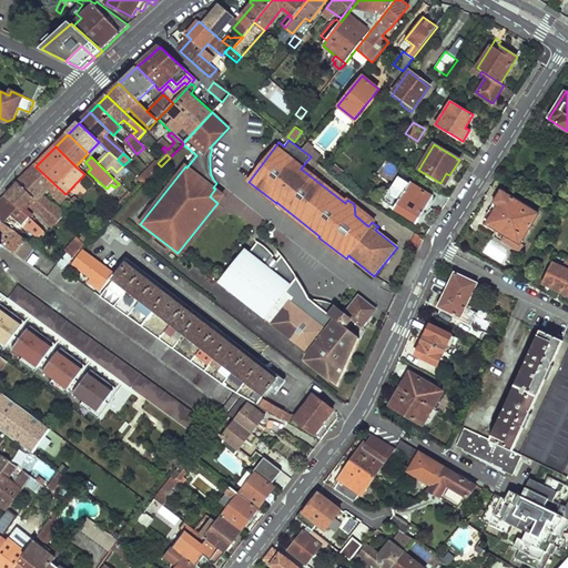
[(394,182),(383,201),(418,223),(434,196),(398,175),(402,169),(386,159),(381,166),(396,178),(394,182)]
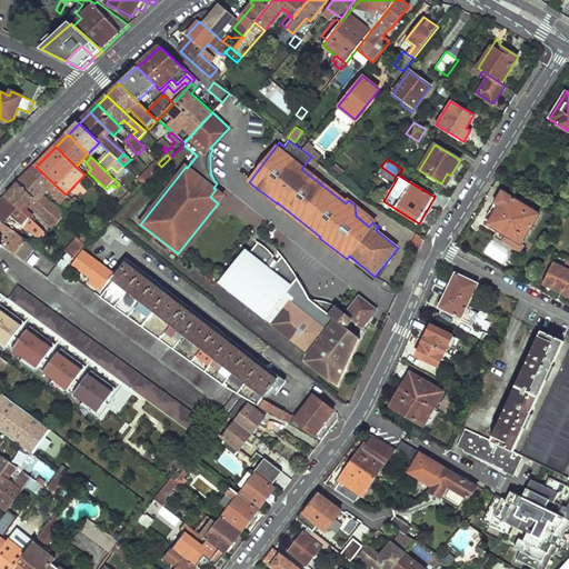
[(155,167),(153,165),(148,170),(155,175),(159,170),(155,167)]
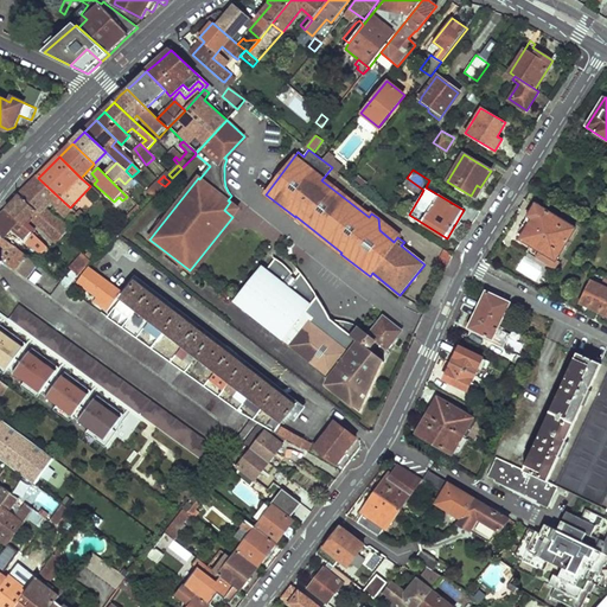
[(19,197),(62,236),(69,229),(57,219),(56,221),(44,209),(49,203),(63,218),(71,209),(70,208),(38,178),(29,187),(19,197)]
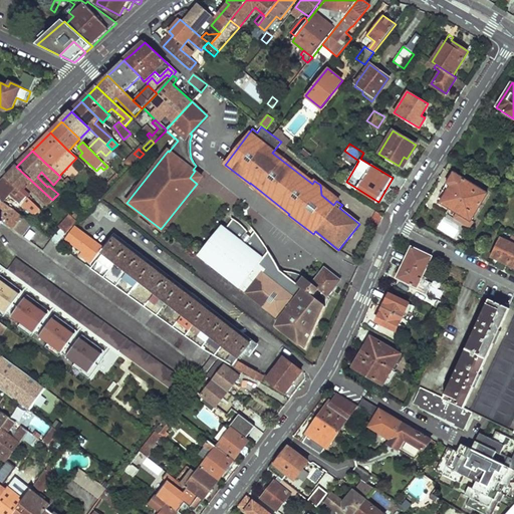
[(341,156),(356,165),(358,161),(344,151),(341,156)]
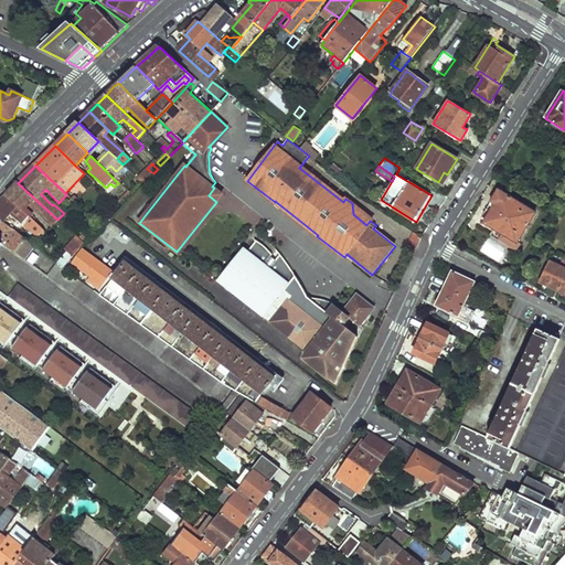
[(153,173),(147,169),(139,178),(145,183),(153,173)]
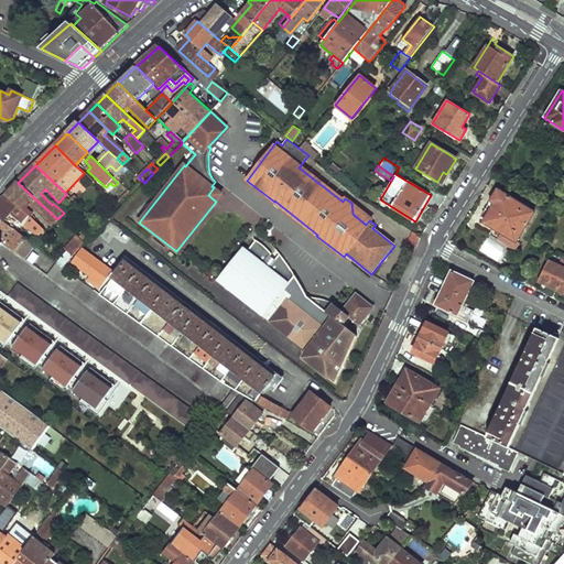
[(6,194),(22,209),(26,204),(52,226),(57,219),(18,183),(11,188),(6,194)]
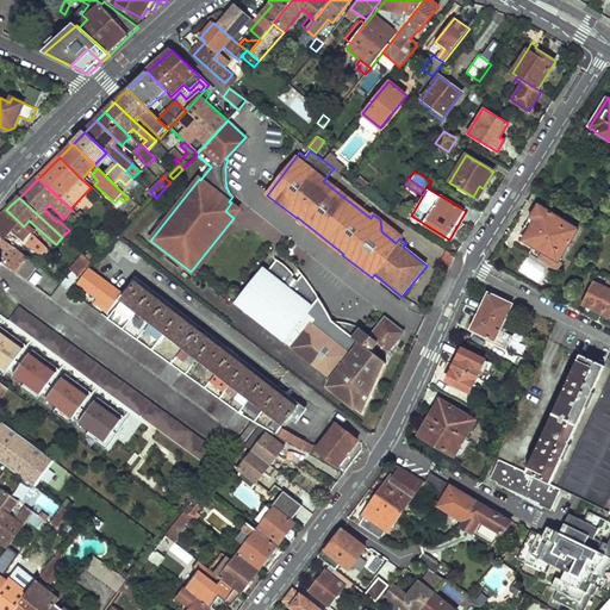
[(138,206),(124,221),(130,225),(143,211),(138,206)]
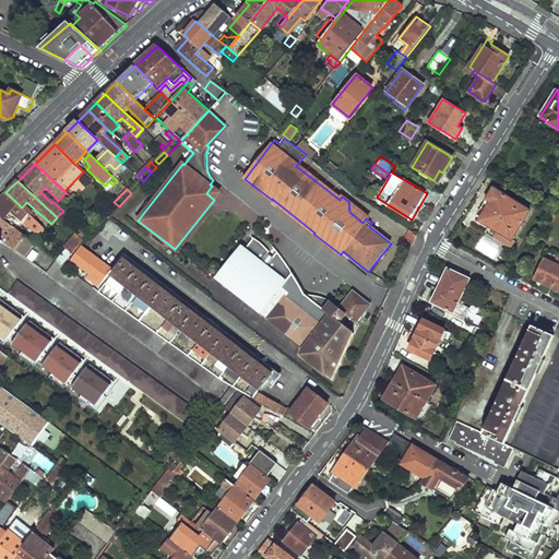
[(476,215),(480,218),(480,219),(479,224),(487,228),(485,232),(510,248),(514,241),(512,240),(530,212),(494,189),(476,215)]
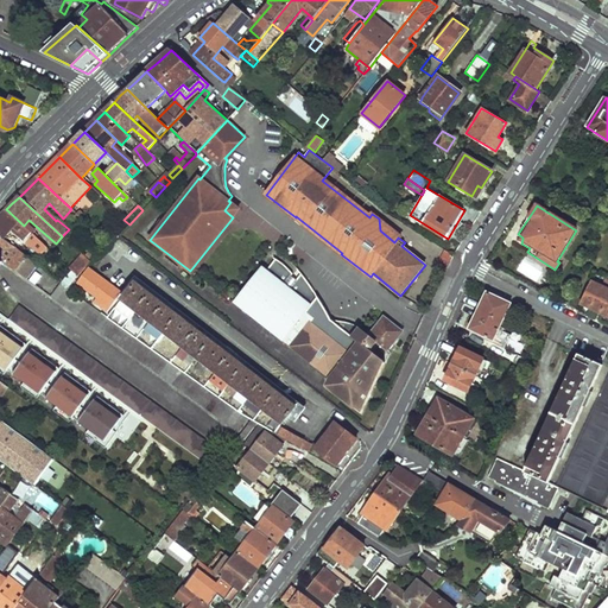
[(0,215),(0,238),(1,239),(8,228),(24,244),(25,242),(40,257),(48,247),(24,226),(6,209),(0,215)]
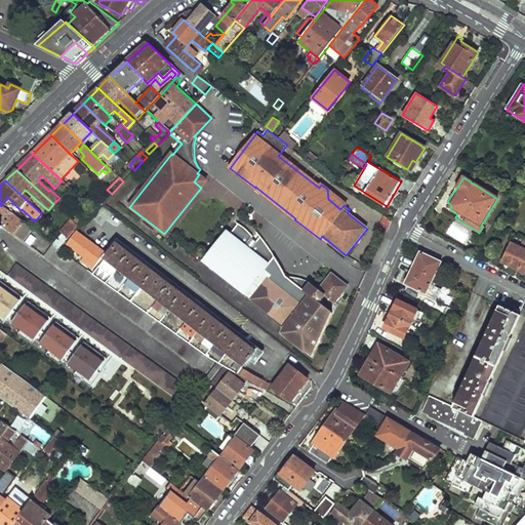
[(70,182),(66,186),(69,189),(76,195),(80,191),(70,182)]
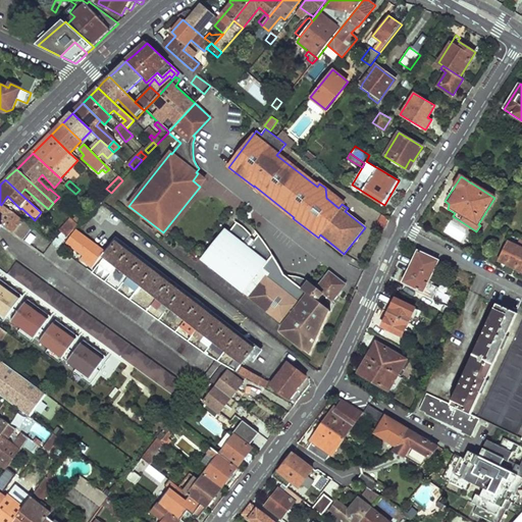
[(338,208),(342,204),(343,203),(325,188),(326,198),(338,208)]
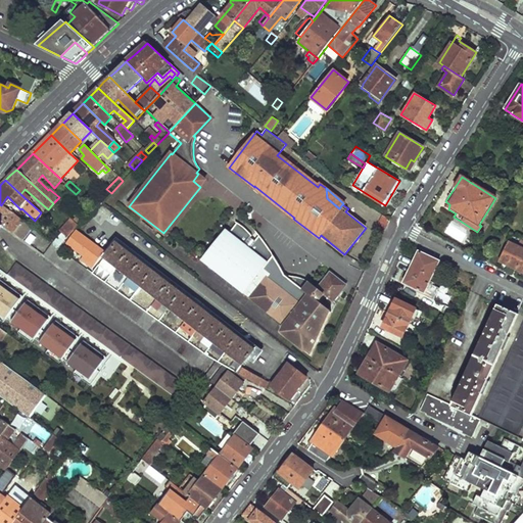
[(0,206),(0,210),(5,215),(0,222),(0,225),(2,226),(11,214),(1,205),(0,206)]
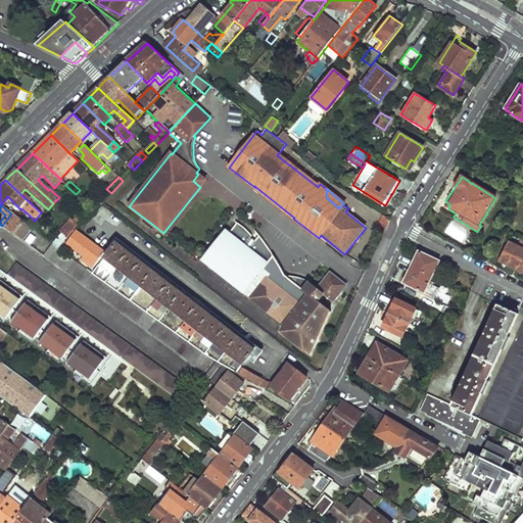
[(11,214),(2,226),(13,234),(22,222),(11,214)]
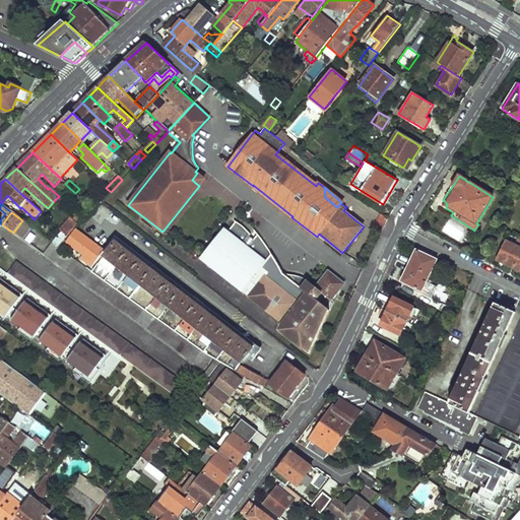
[(79,212),(72,220),(76,224),(84,216),(79,212)]
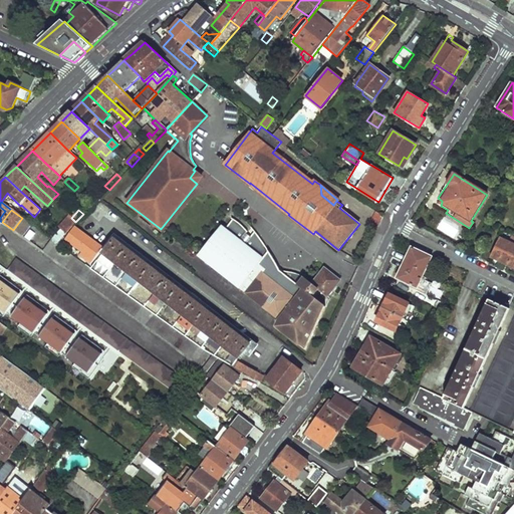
[(22,218),(13,230),(21,236),(31,224),(22,218)]
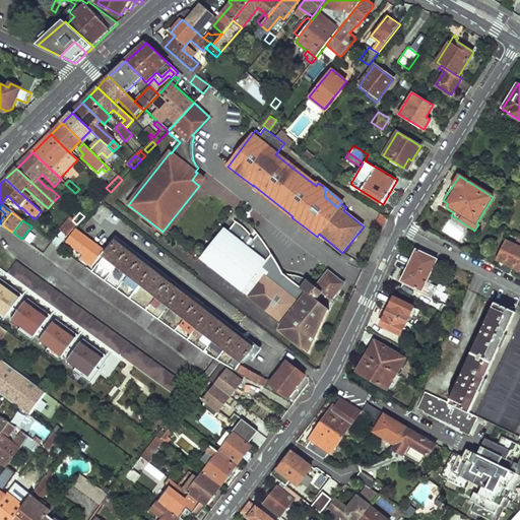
[(72,220),(61,232),(66,237),(76,224),(72,220)]
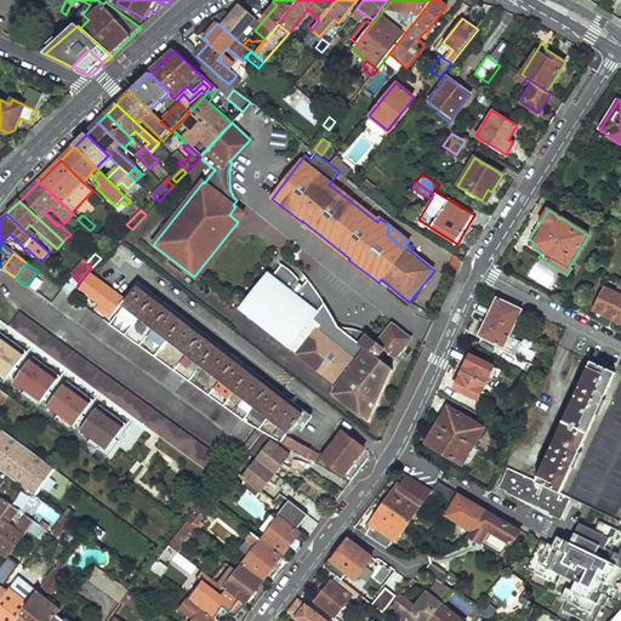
[(370,422),(394,371),(380,360),(385,355),(382,353),(385,349),(397,358),(412,339),(393,323),(376,342),(368,335),(360,345),(339,328),(336,323),(334,317),(329,309),(324,302),(319,295),(313,288),(308,280),(302,288),(297,283),(300,280),(296,277),(294,273),(288,269),(281,265),(273,275),(268,272),(239,308),(290,349),(290,348),(339,386),(334,394),(370,422)]
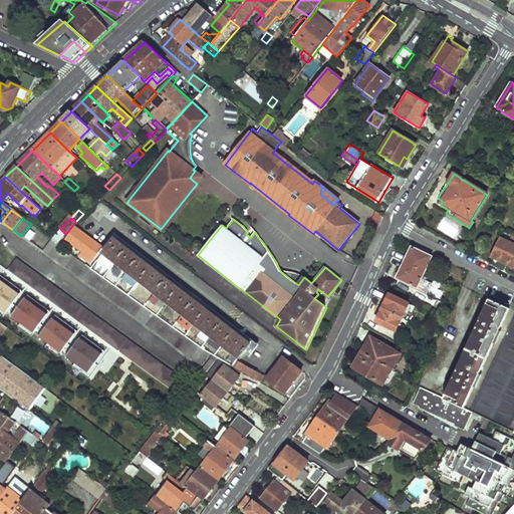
[(66,240),(89,256),(86,261),(89,263),(101,246),(75,228),(66,240)]
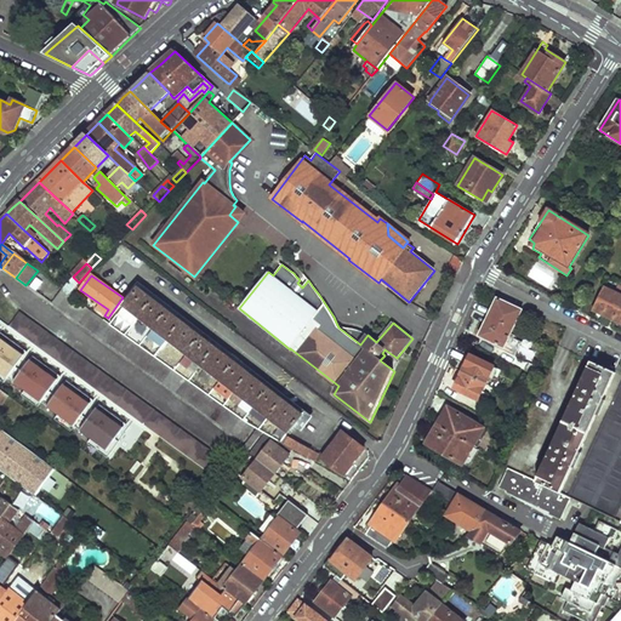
[(73,277),(61,291),(68,296),(79,283),(73,277)]
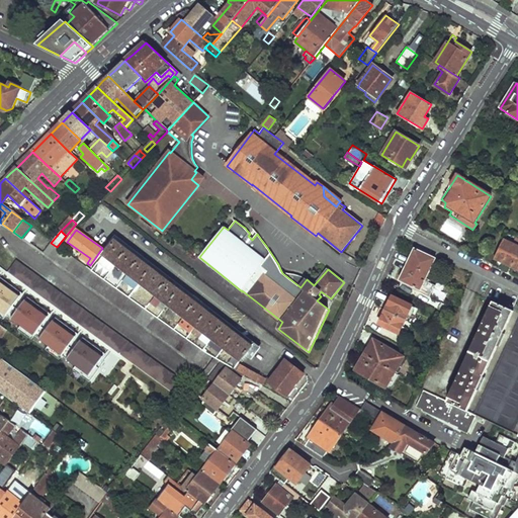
[(254,341),(111,235),(102,248),(90,265),(235,368),(254,341)]
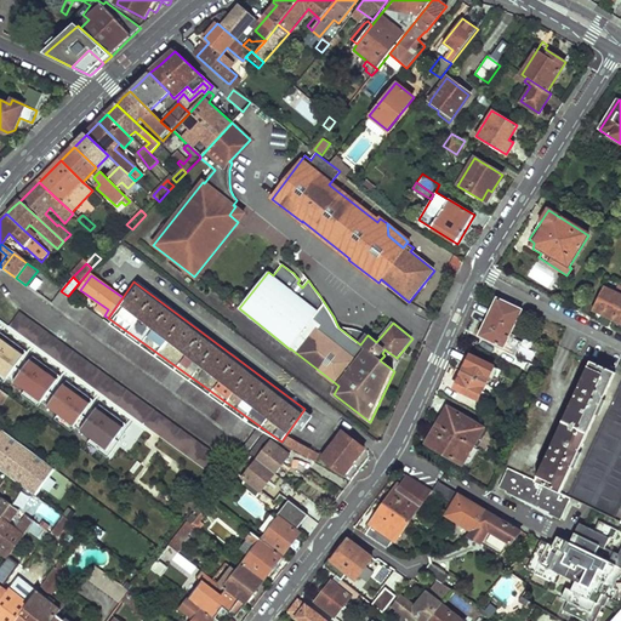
[(620,296),(604,289),(593,311),(614,320),(620,303),(620,296)]
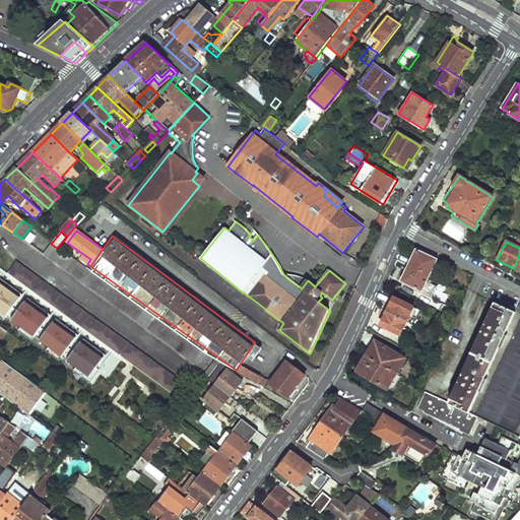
[(416,249),(408,266),(429,276),(437,259),(416,249)]
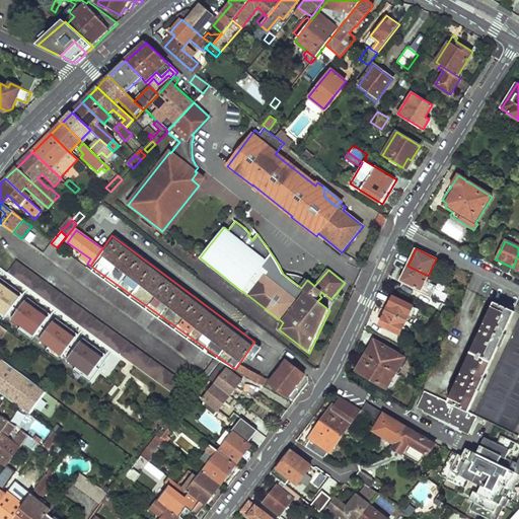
[(189,385),(16,260),(8,272),(183,399),(189,385)]
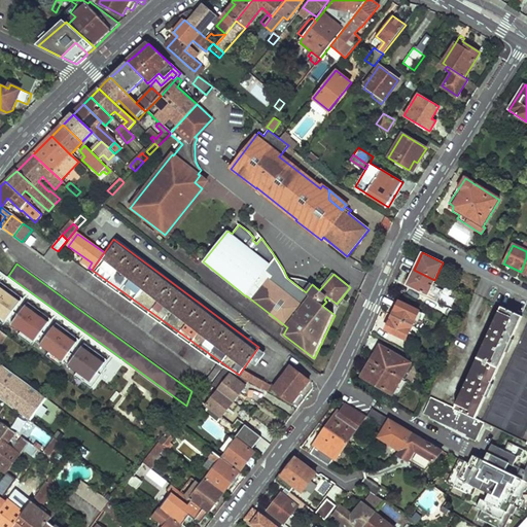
[(414,270),(407,285),(423,293),(422,296),(436,304),(442,291),(434,288),(435,285),(432,284),(434,280),(414,270)]
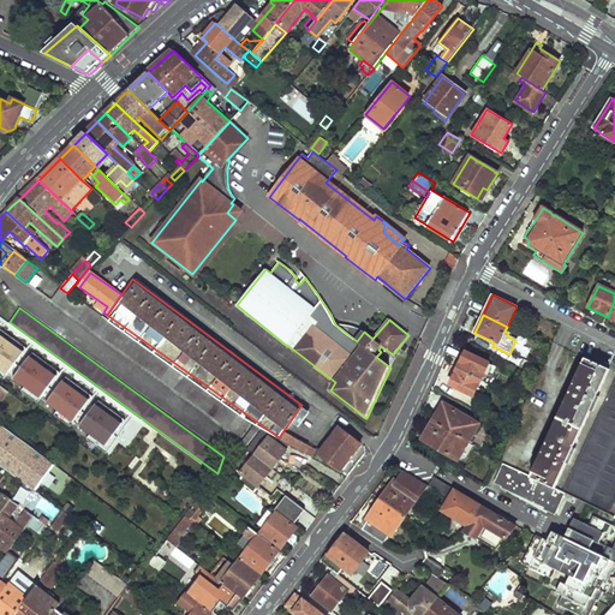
[(357,341),(364,332),(360,330),(356,328),(352,327),(347,326),(335,324),(357,341)]
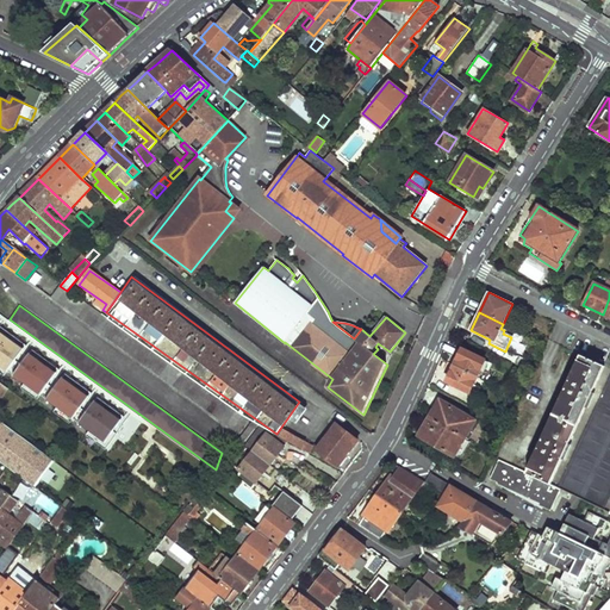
[(0,331),(0,365),(8,371),(24,349),(0,331)]
